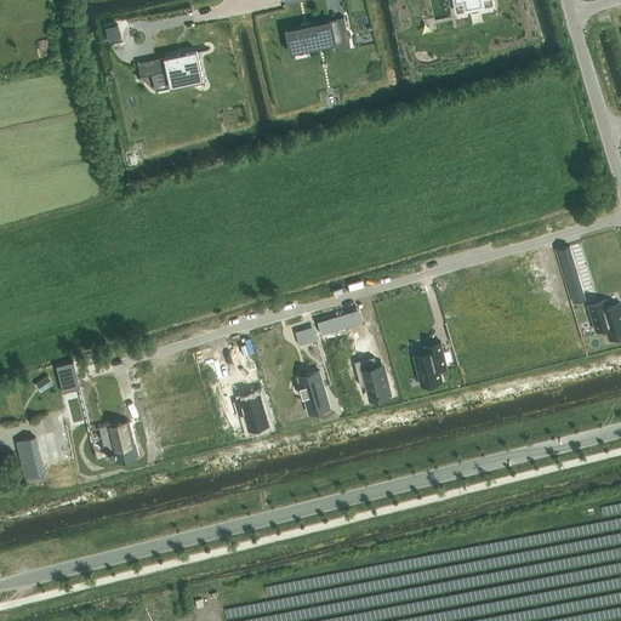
[(288,23),(286,23),(294,61),(295,60),(294,51),(334,43),(334,39),(347,36),(349,47),(351,46),(347,29),(335,32),(335,28),(331,28),(330,21),(289,29),(288,23)]
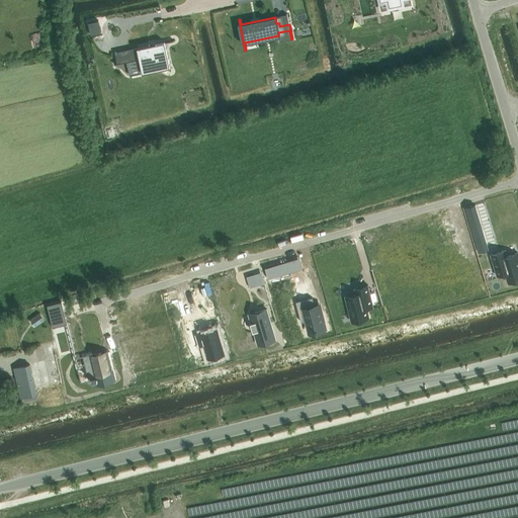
[(130,61),(114,64),(114,65),(141,59),(143,68),(169,63),(165,42),(174,40),(173,40),(150,46),(150,45),(149,45),(149,46),(127,50),(130,61)]
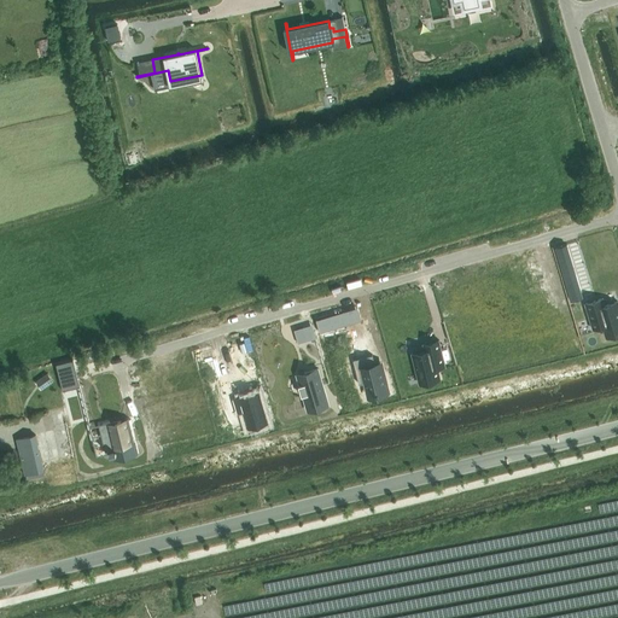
[(571,262),(560,264),(571,302),(583,298),(571,262)]
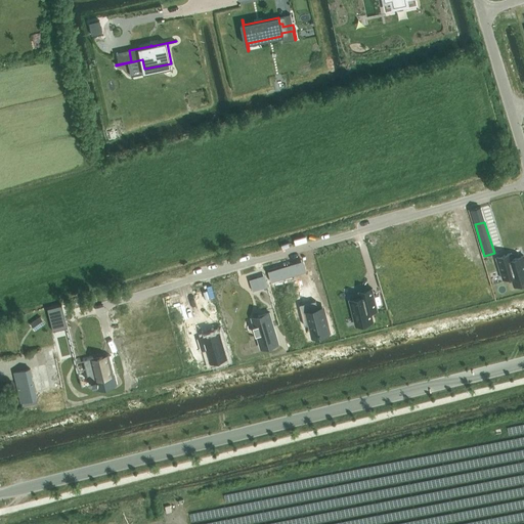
[(511,253),(495,257),(503,278),(511,276),(514,286),(523,282),(523,257),(523,255),(513,258),(511,253)]
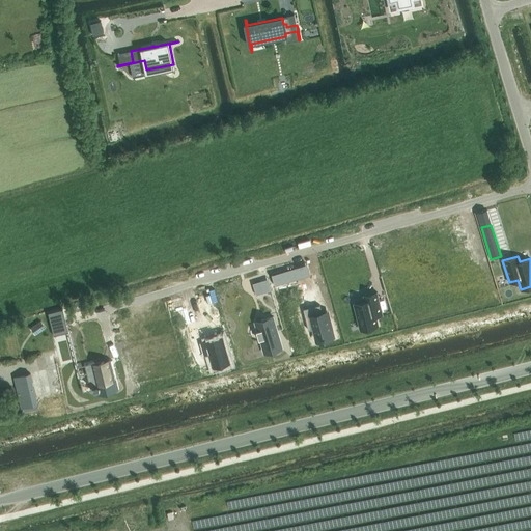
[(294,267),(270,274),(273,284),(297,278),(294,267)]
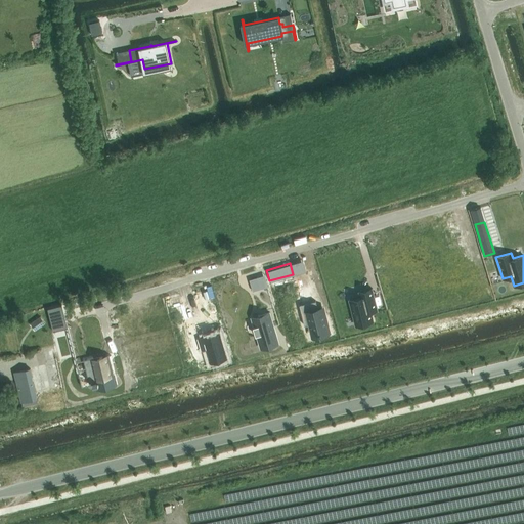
[(257,277),(250,279),(253,291),(260,289),(257,277)]
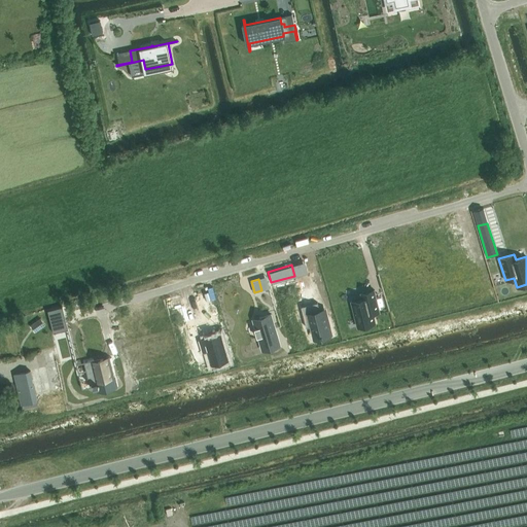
[(351,302),(357,327),(375,322),(373,313),(374,312),(374,310),(378,309),(379,312),(380,311),(374,289),(360,293),(362,299),(351,302)]
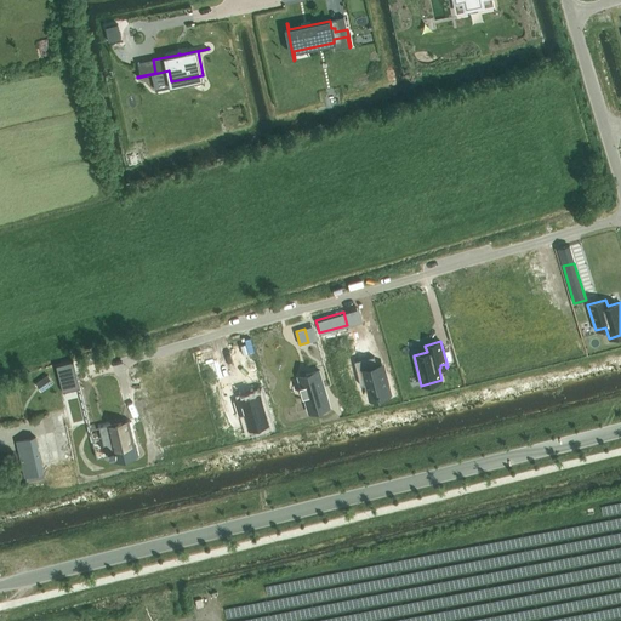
[(377,362),(358,366),(363,388),(370,387),(372,398),(391,393),(385,369),(379,370),(377,362)]
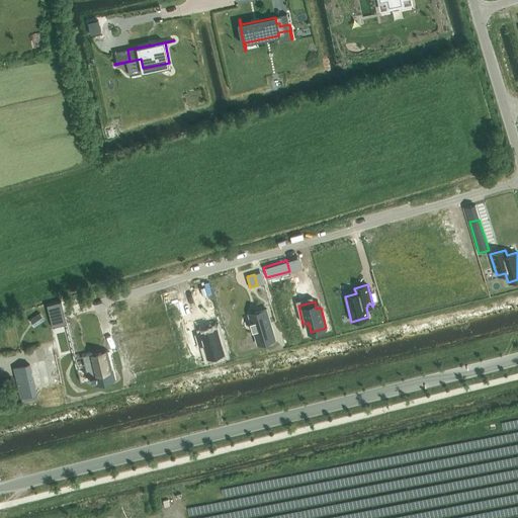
[(266,309),(249,314),(256,339),(273,334),(266,309)]
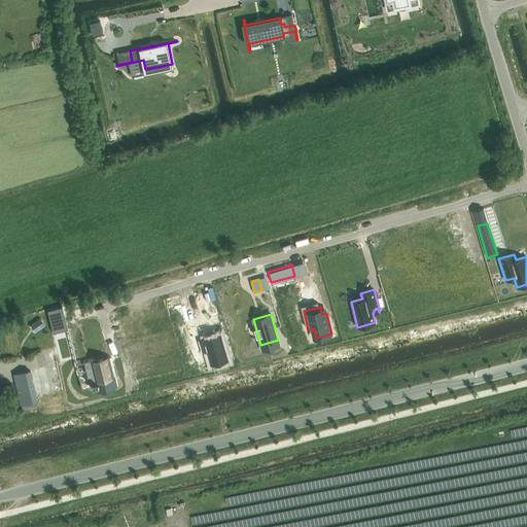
[(40,318),(35,321),(40,328),(45,325),(40,318)]
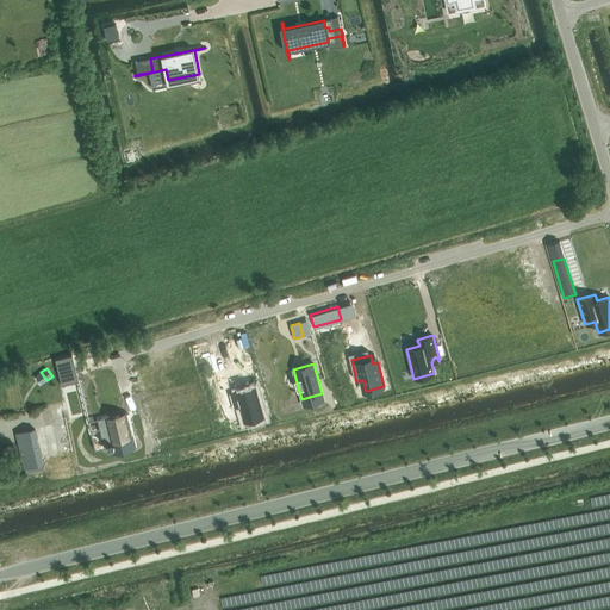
[(75,368),(58,372),(62,386),(78,381),(75,368)]
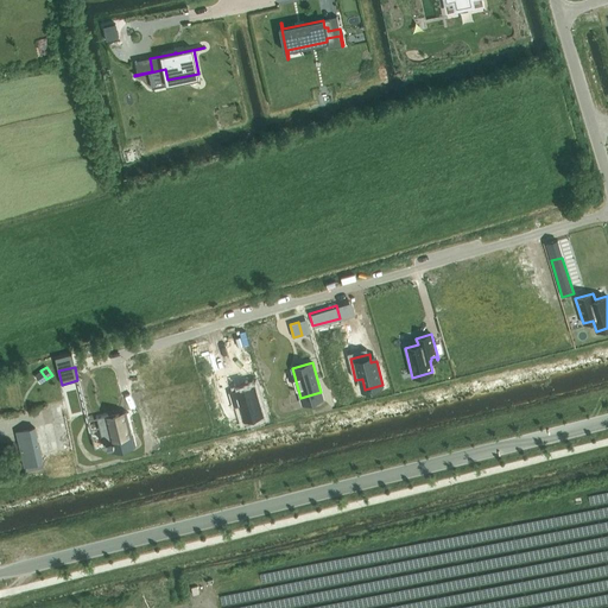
[(253,385),(235,391),(245,420),(263,415),(253,385)]
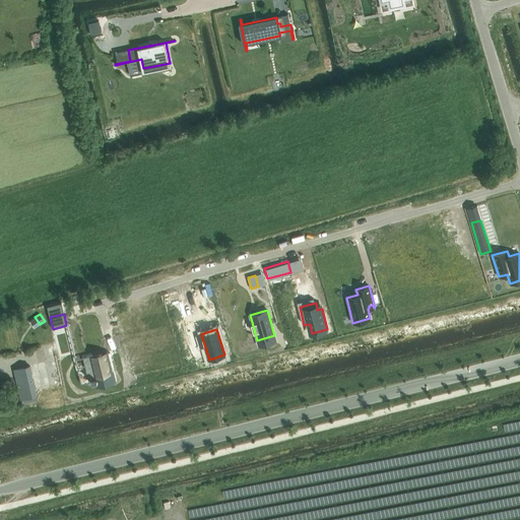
[(92,354),(82,358),(88,382),(92,381),(92,382),(98,381),(98,384),(115,380),(114,373),(113,373),(108,352),(91,356),(91,355),(92,355),(92,354)]
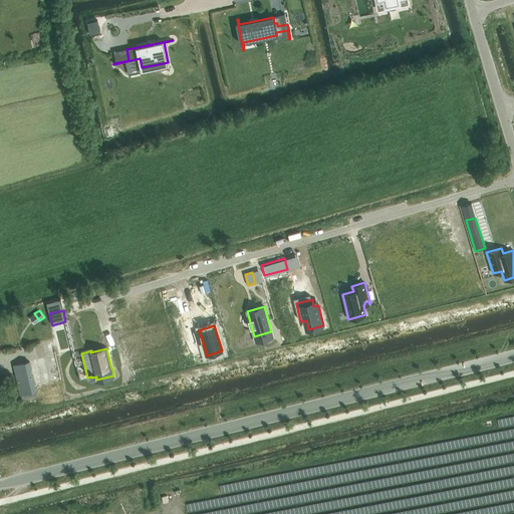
[(36,392),(29,361),(13,365),(20,396),(36,392)]
